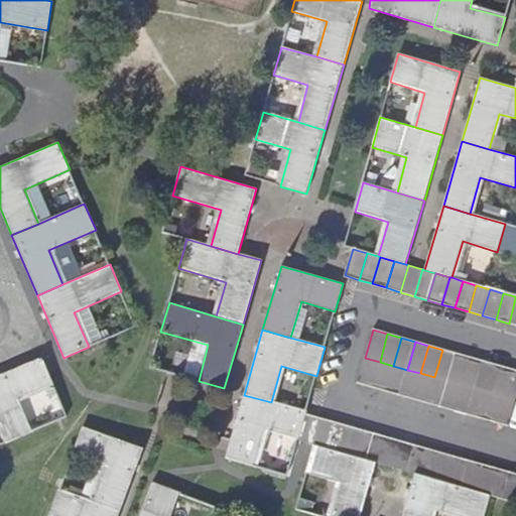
[(442,350),(434,377),(448,381),(456,354),(442,350)]
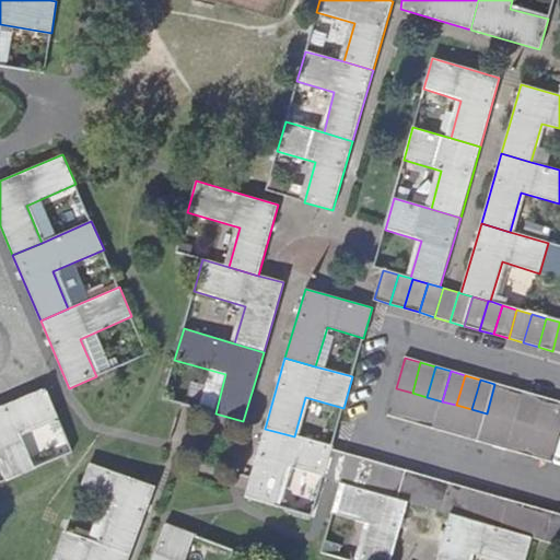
[(510,387),(494,384),(487,413),(501,418),(510,387)]
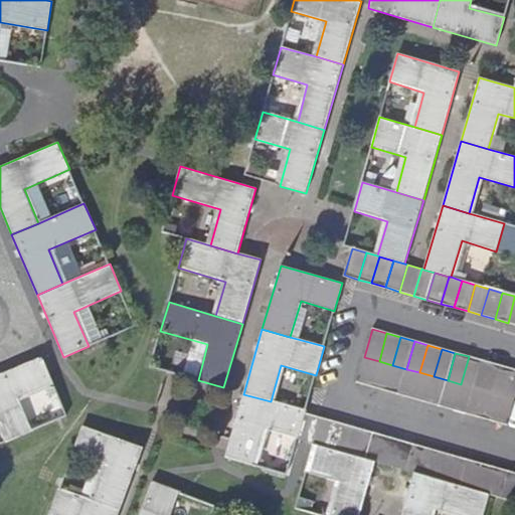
[(42,356),(0,374),(0,430),(5,442),(33,430),(19,397),(53,383),(42,356)]
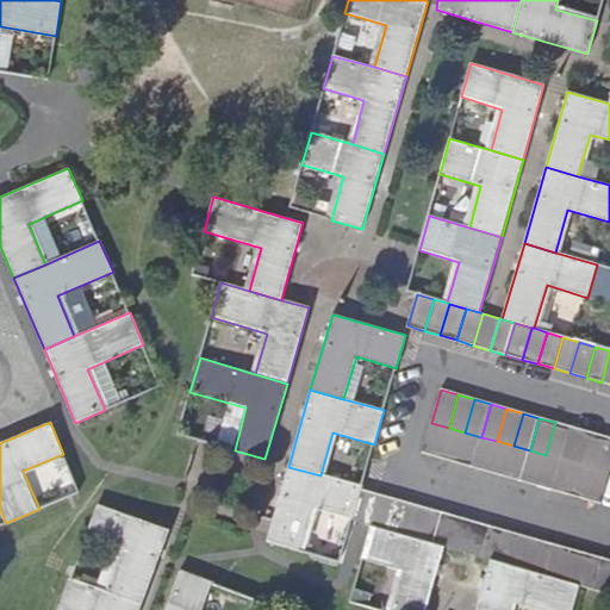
[(555,422),(546,455),(561,460),(571,427),(555,422)]
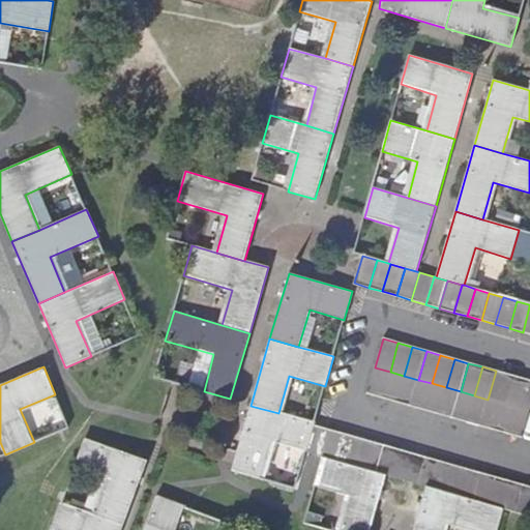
[(390,372),(375,367),(367,394),(382,399),(390,372)]
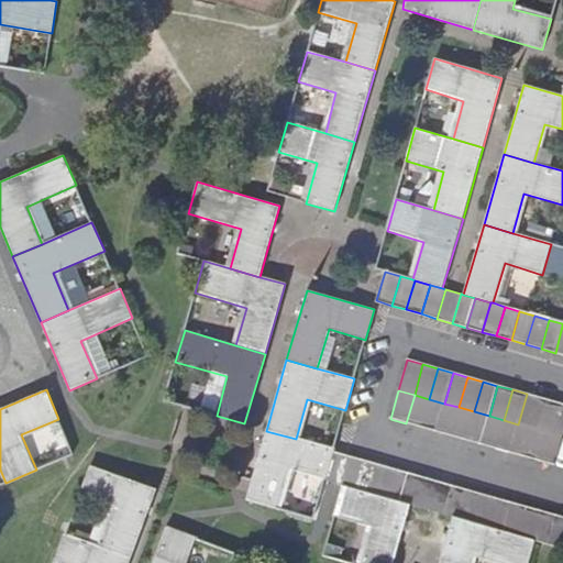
[(542,398),(527,394),(518,424),(533,429),(542,398)]
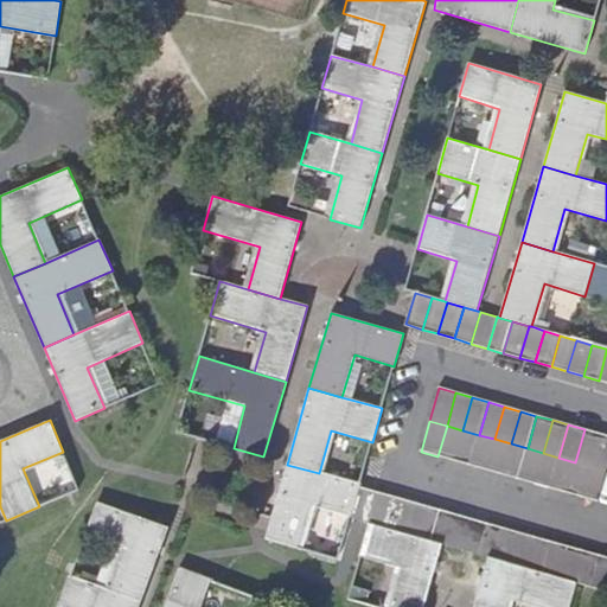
[(447,426),(438,457),(454,461),(462,430),(447,426)]
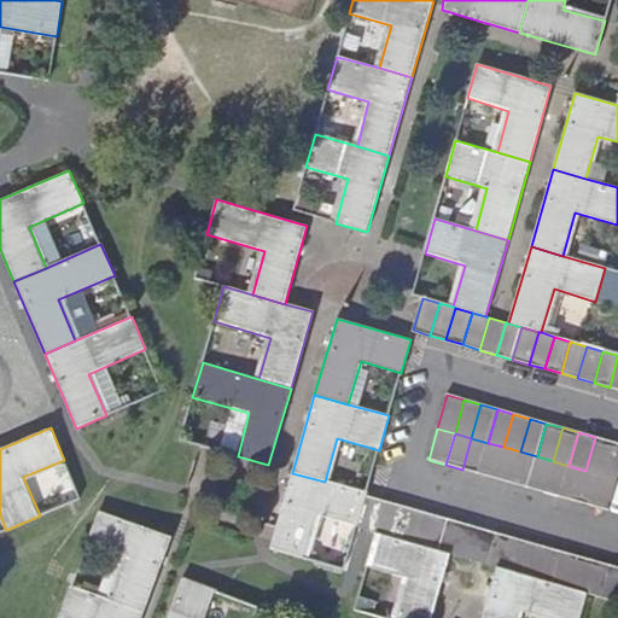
[(595,437),(586,471),(602,476),(612,442),(595,437)]
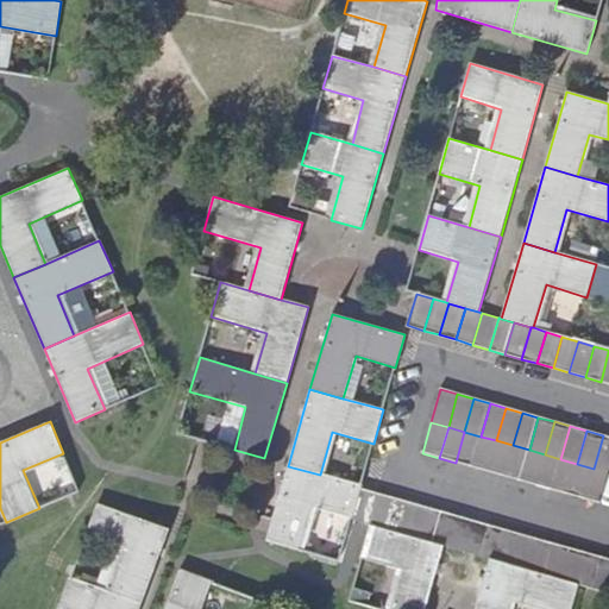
[(481,437),(464,432),(456,463),(471,468),(481,437)]
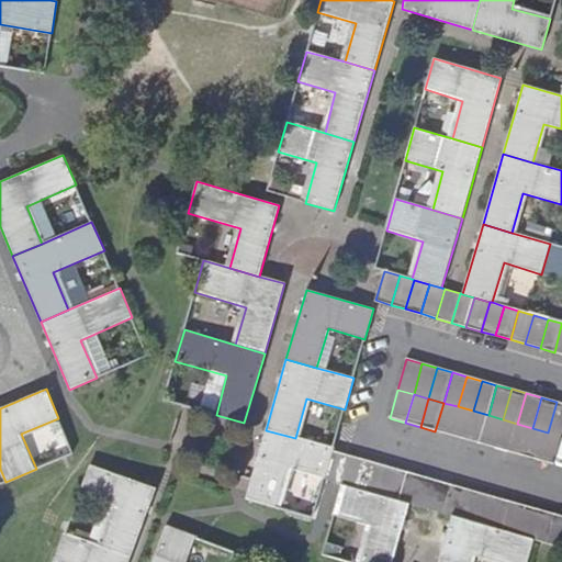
[(561,435),(561,403),(557,402),(548,433),(561,436),(561,435)]
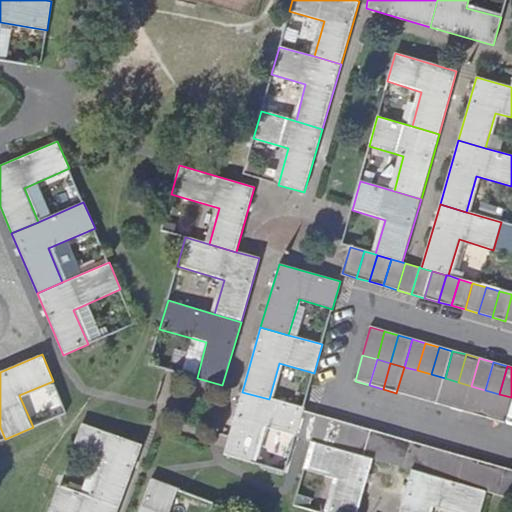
[(404,367),(396,393),(409,396),(417,370),(404,367)]
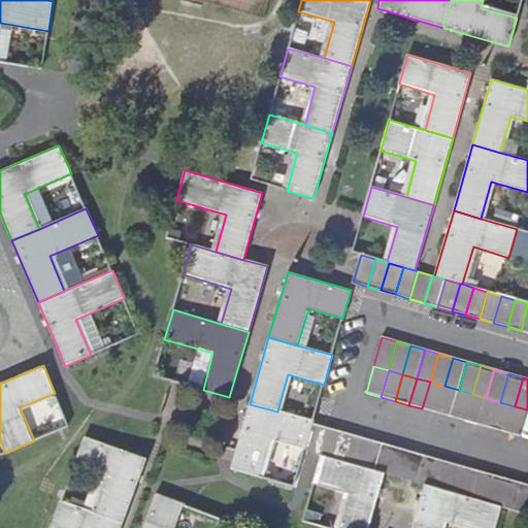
[(444,386),(430,382),(422,408),(436,413),(444,386)]
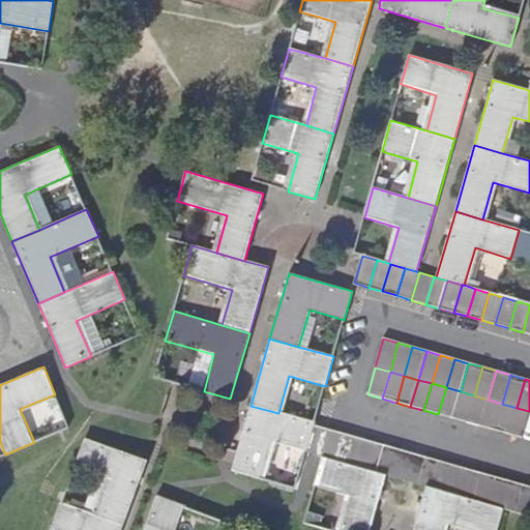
[(446,387),(438,414),(452,418),(461,391),(446,387)]
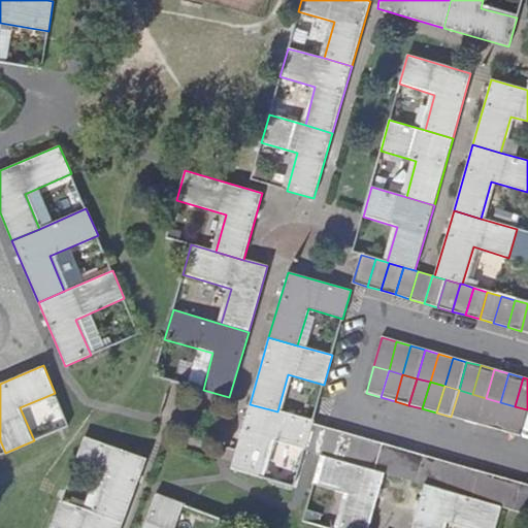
[(472,394),(459,390),(451,417),(465,421),(472,394)]
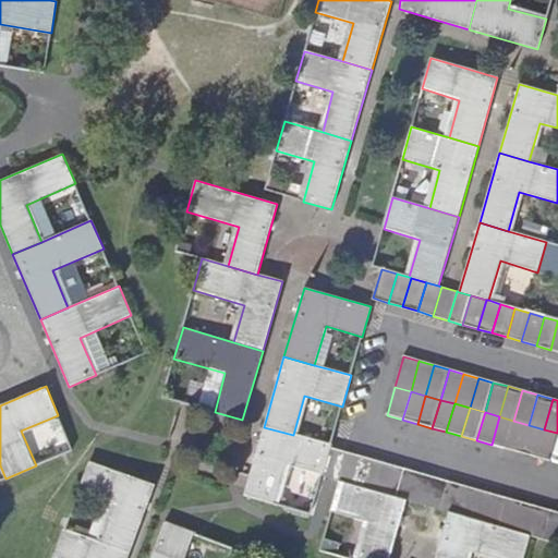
[(499,416),(492,445),(506,449),(513,421),(499,416)]
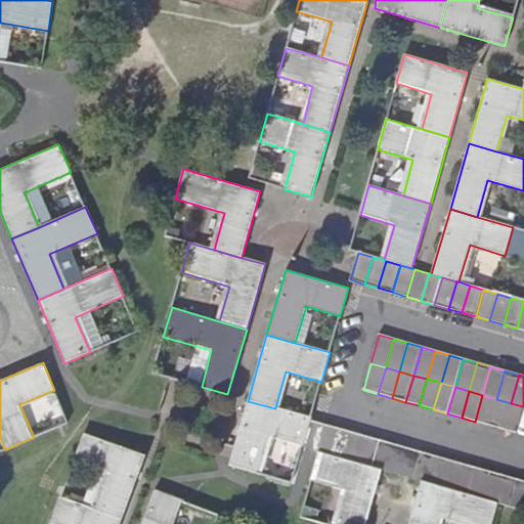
[(496,399),(482,395),(475,422),(488,426),(496,399)]
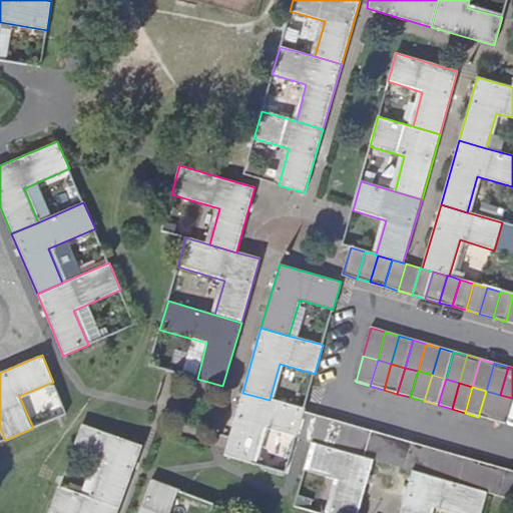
[(486,391),(478,417),(492,421),(500,395),(486,391)]
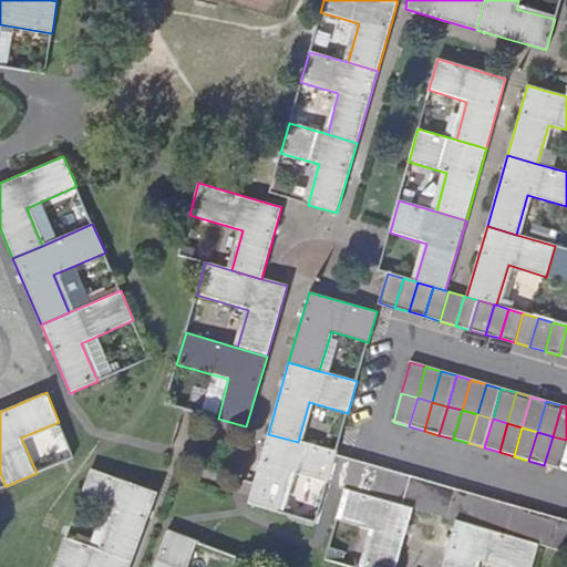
[(288,472),(328,482),(336,454),(337,453),(298,442),(268,434),(248,503),(276,511),(288,472)]
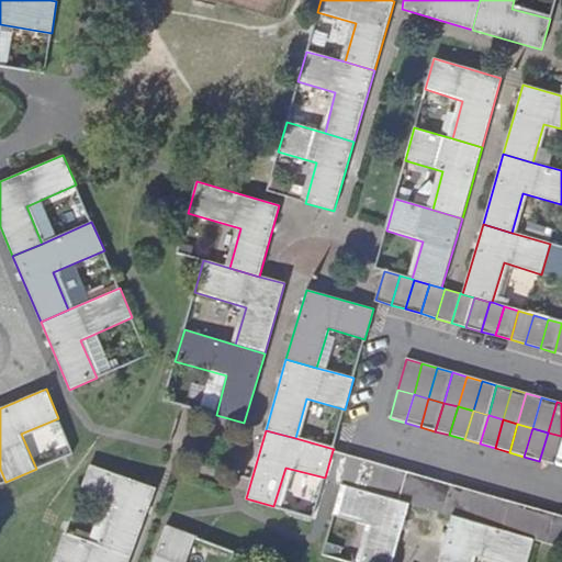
[(561,436),(548,433),(539,461),(553,465),(561,436)]
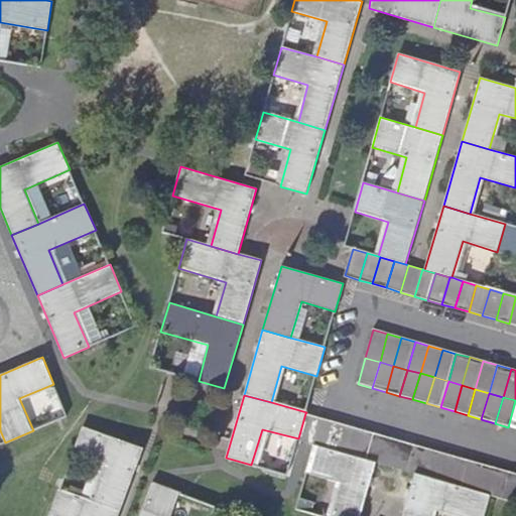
[(305,413),(298,438),(306,440),(312,442),(319,417),(305,413)]
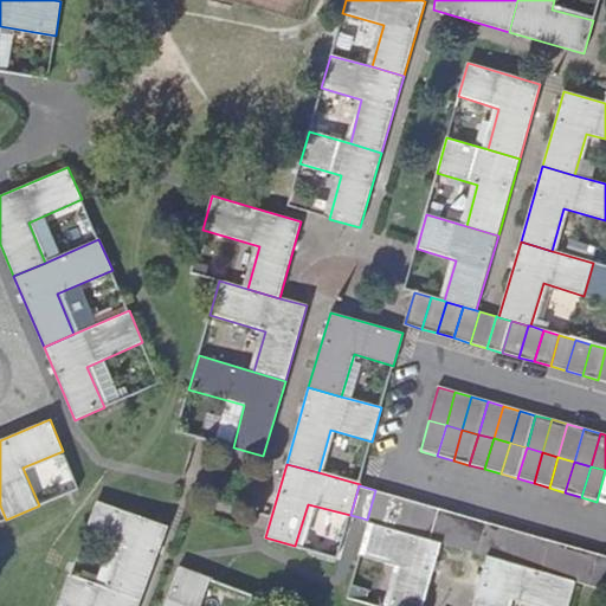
[(375,490),(367,520),(371,521),(384,524),(392,495),(375,490)]
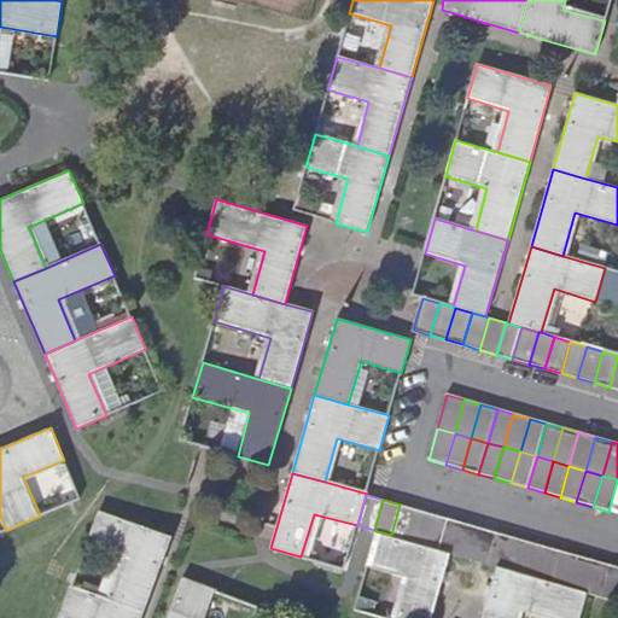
[(400,505),(391,535),(409,540),(417,509),(400,505)]
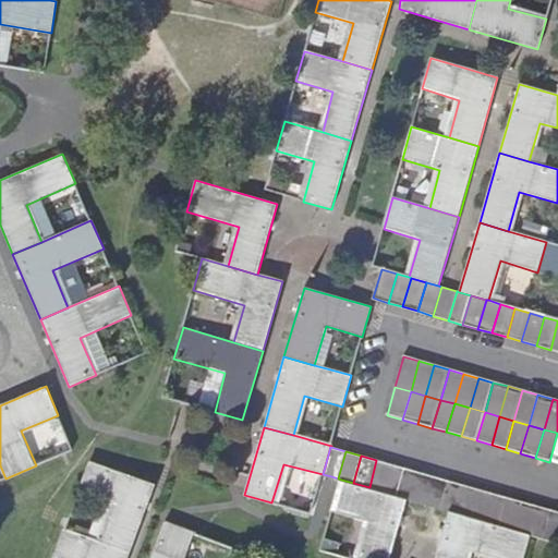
[(384,492),(390,464),(376,460),(370,487),(384,492)]
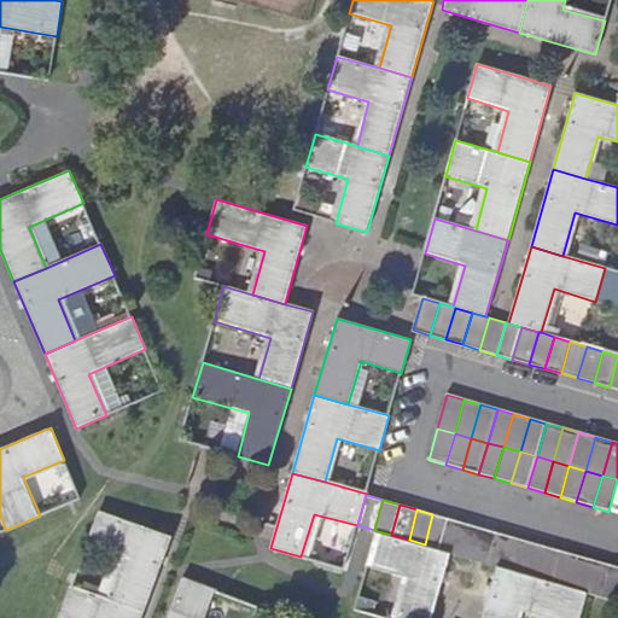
[(111,601),(144,613),(172,537),(100,512),(87,544),(127,559),(111,601)]
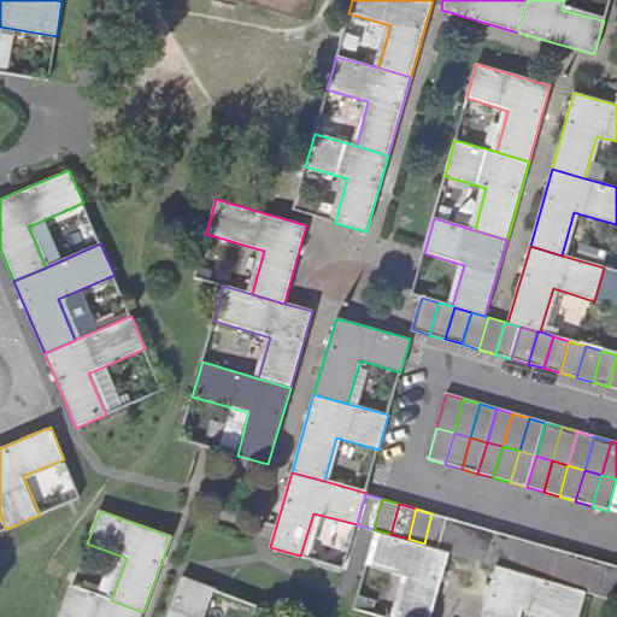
[(424,544),(441,548),(447,517),(432,513),(424,544)]
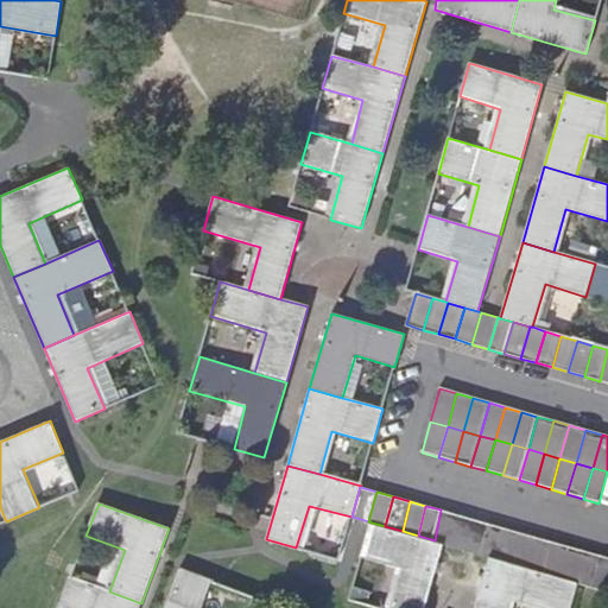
[(435,540),(443,543),(449,544),(456,514),(441,510),(435,540)]
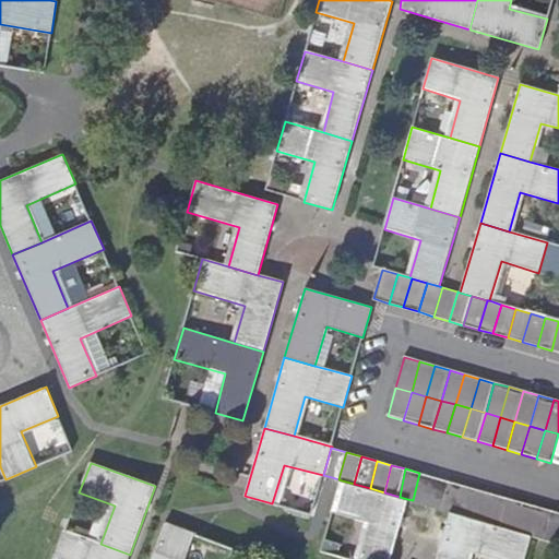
[(419,473),(413,500),(428,504),(433,477),(419,473)]
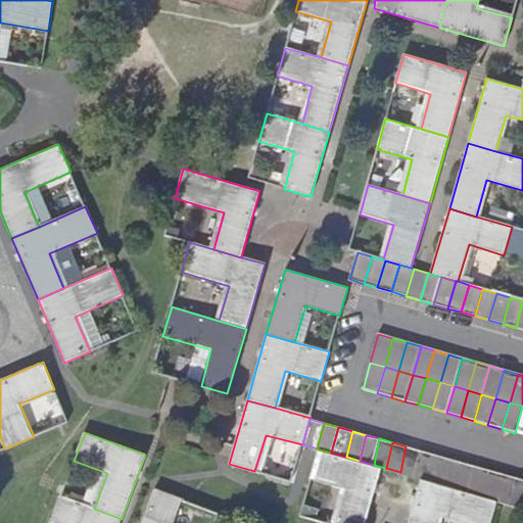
[(400,472),(415,477),(421,450),(406,446),(400,472)]
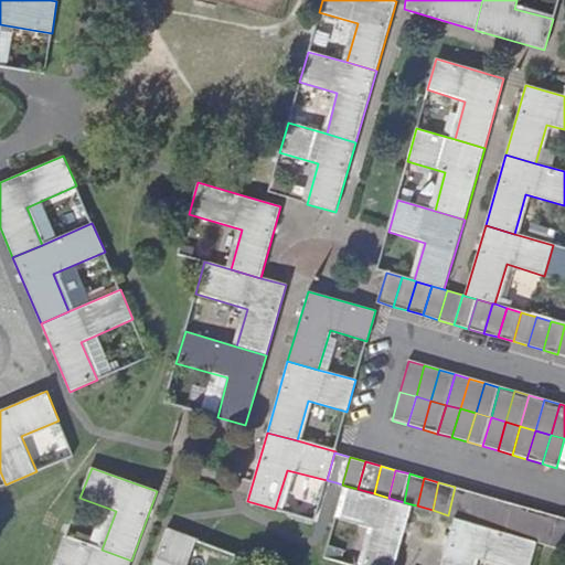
[(358,489),(345,486),(336,518),(373,529),(361,564),(394,564),(412,504),(404,502),(388,498),(374,493),(358,489)]
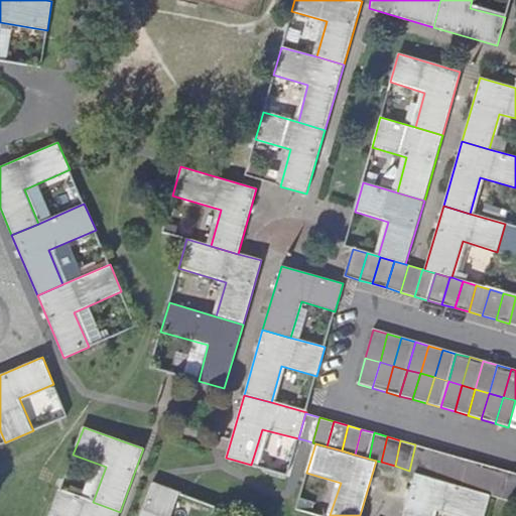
[(409,471),(415,473),(421,474),(428,448),(415,444),(409,471)]
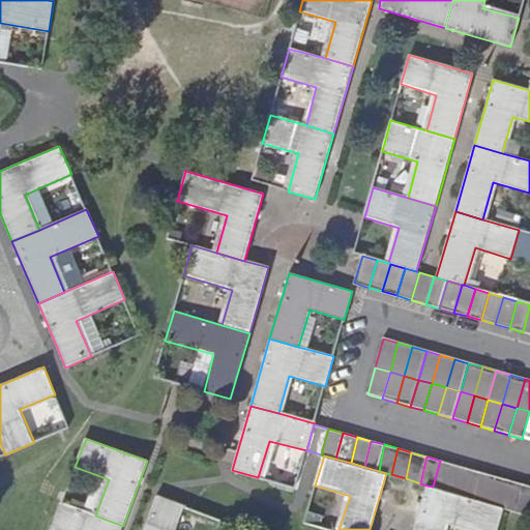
[(440,461),(433,487),(447,492),(455,465),(440,461)]
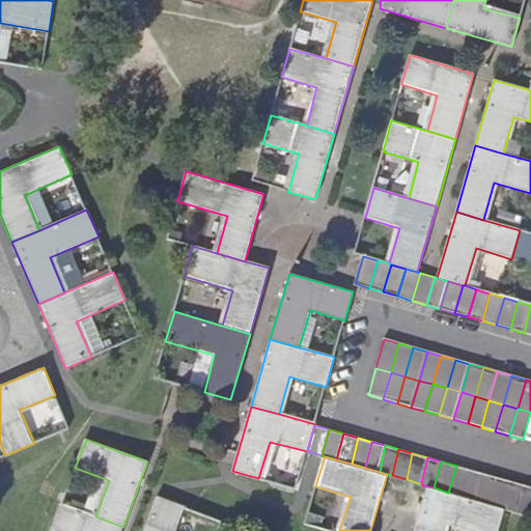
[(448,493),(463,497),(469,469),(456,466),(448,493)]
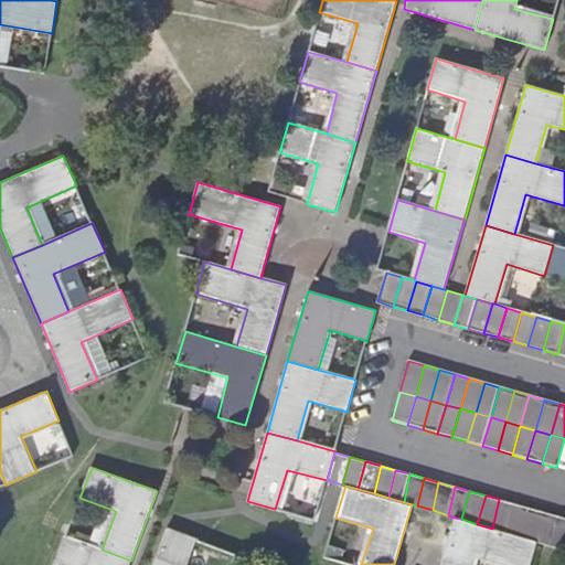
[(508,533),(514,503),(499,499),(492,529),(508,533)]
